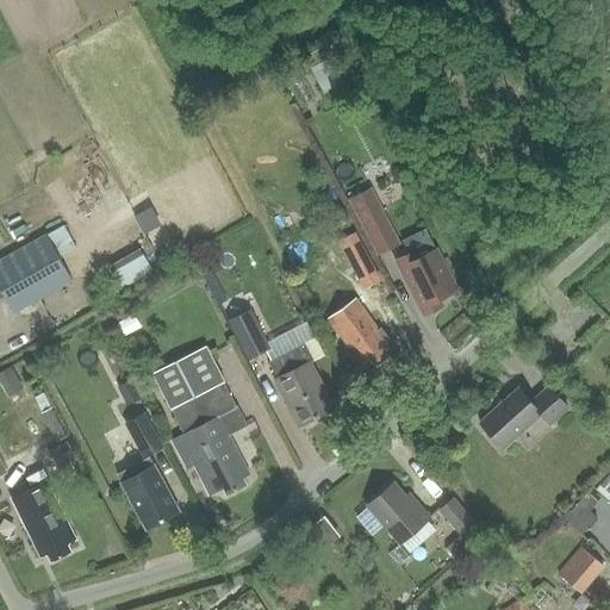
[(359,192),(346,198),(371,243),(391,232),(367,187),(359,192)]
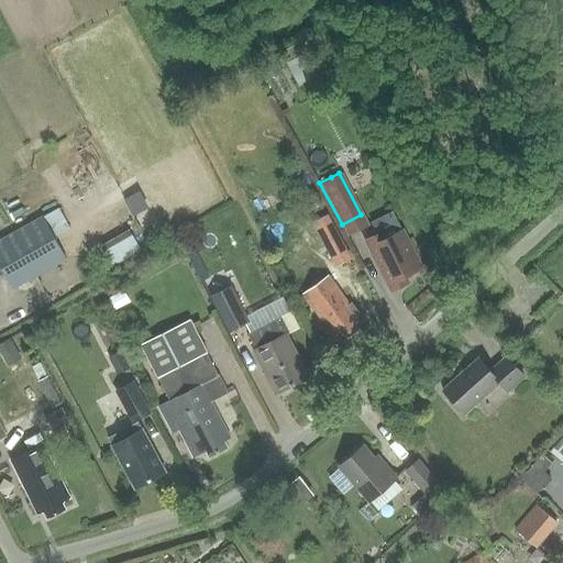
[(0,276),(3,275),(11,290),(66,260),(54,238),(70,229),(59,209),(43,218),(0,241),(0,276)]
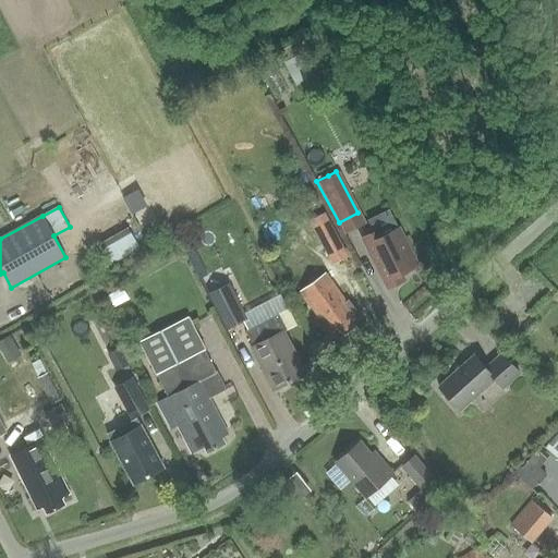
[(326,213),(308,221),(324,250),(341,241),(326,213)]
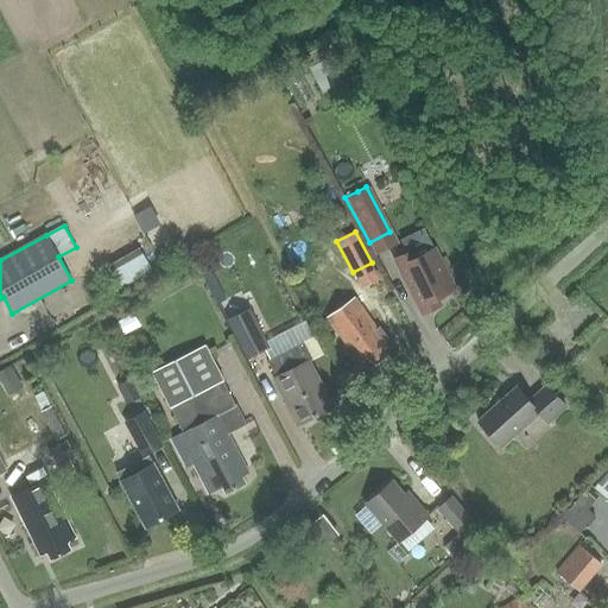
[(132,285),(164,263),(151,242),(118,265),(132,285)]
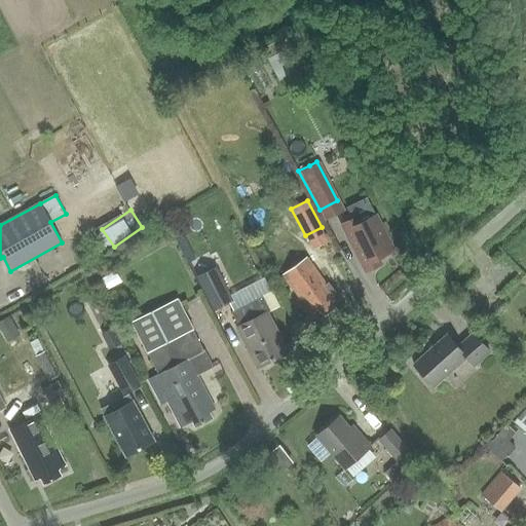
[(366,271),(379,265),(376,259),(391,251),(374,217),(359,224),(355,218),(342,225),(366,271)]
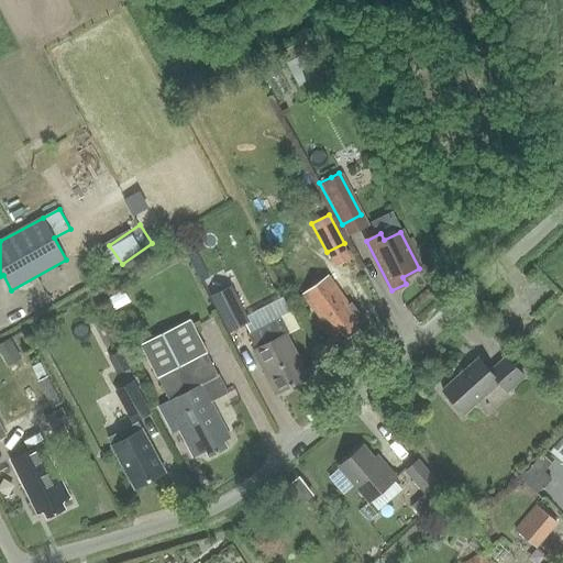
[(354,323),(362,318),(351,302),(348,305),(327,276),(301,294),(332,337),(337,334),(341,341),(359,329),(354,323)]
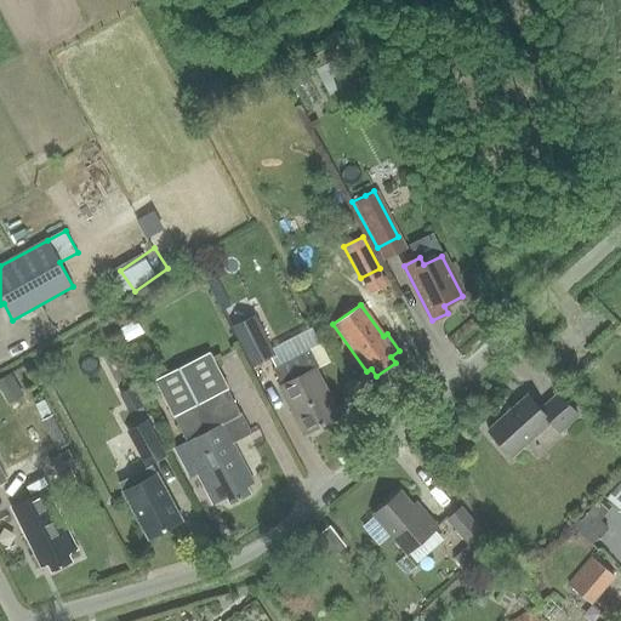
[(252,368),(275,355),(255,315),(232,328),(252,368)]
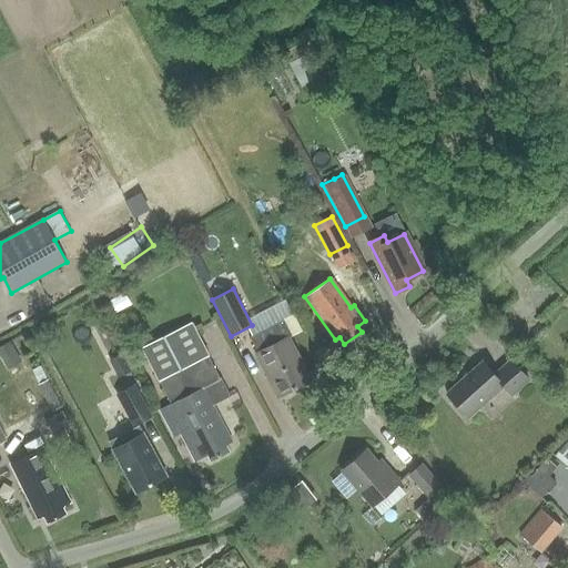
[(283,320),(250,337),(257,352),(255,353),(277,397),(311,379),(288,336),(291,335),(292,336),(301,332),(303,331),(294,314),(293,314),(283,320)]
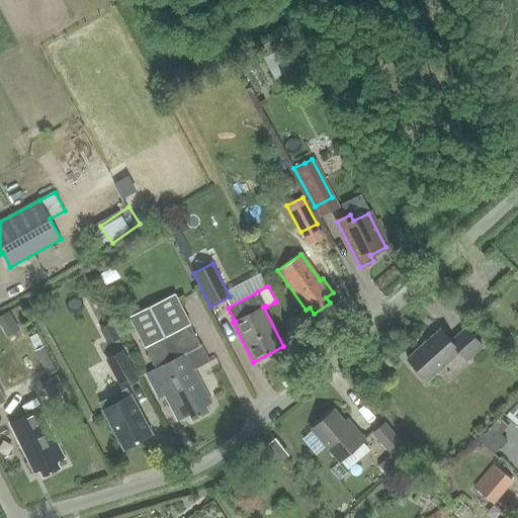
[(205,406),(211,403),(194,369),(209,361),(201,345),(200,345),(175,294),(131,317),(157,368),(146,373),(157,395),(162,392),(177,420),(188,414),(191,420),(208,411),(205,406)]
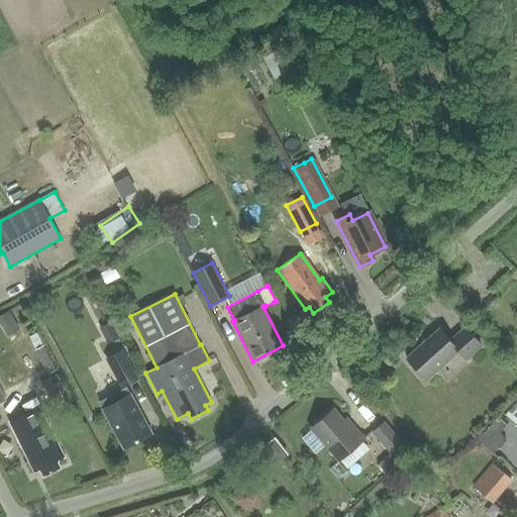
[(10,313),(0,317),(0,324),(6,337),(19,330),(10,313)]
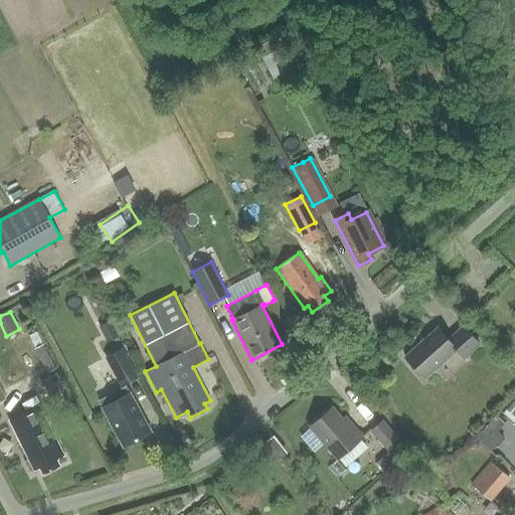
[(110,321),(101,326),(109,343),(118,338),(110,321)]
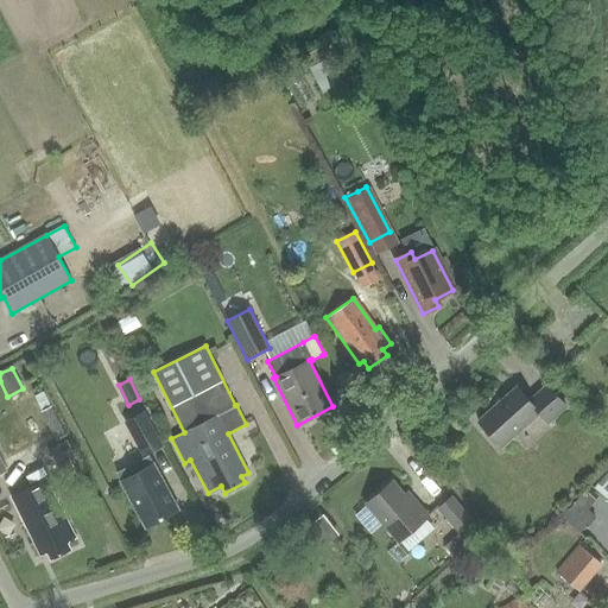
[(499,445),(531,417),(537,412),(546,422),(564,406),(545,385),(527,400),(514,386),(476,420),(499,445)]
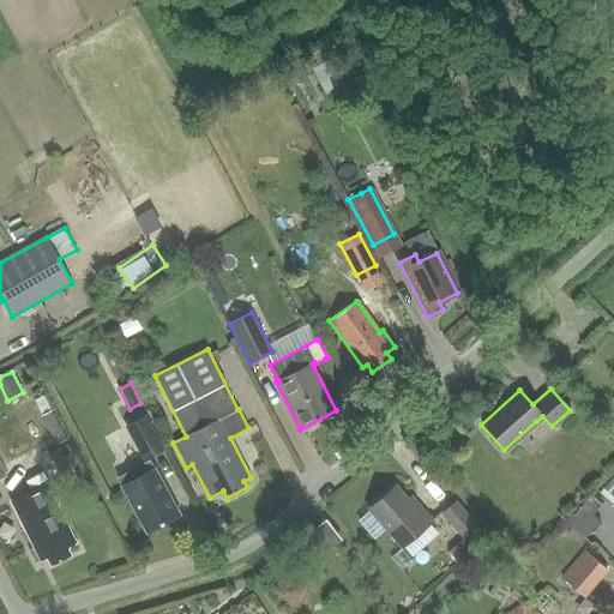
[(52,411),(42,416),(49,431),(60,426),(53,410),(52,411)]
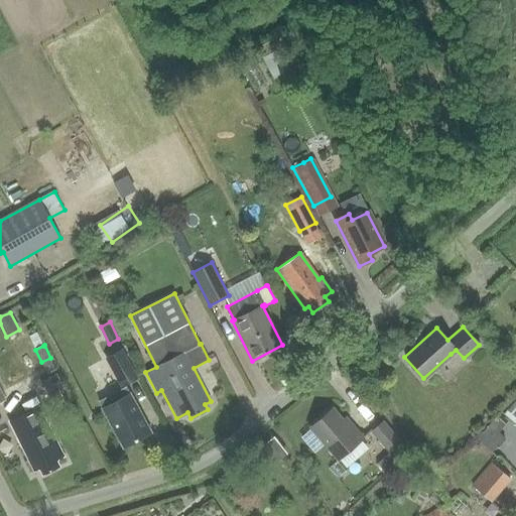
[(140,379),(124,350),(106,359),(122,389),(140,379)]
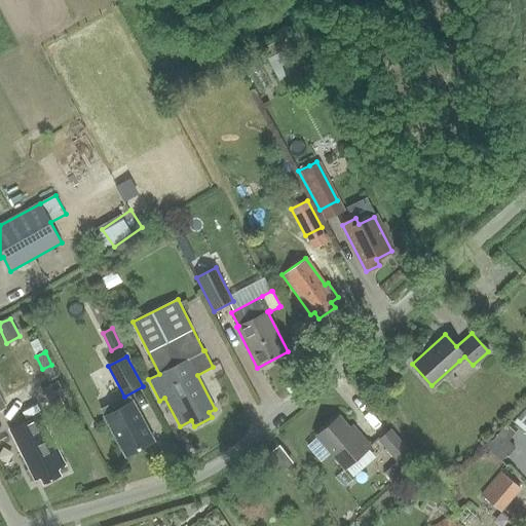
[(58,380),(41,389),(48,401),(64,392),(58,380)]
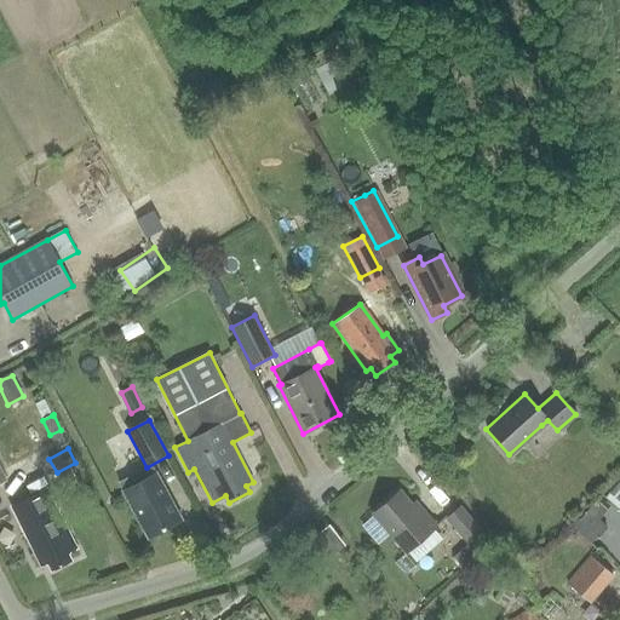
[(70,468),(57,475),(63,486),(76,477),(70,468)]
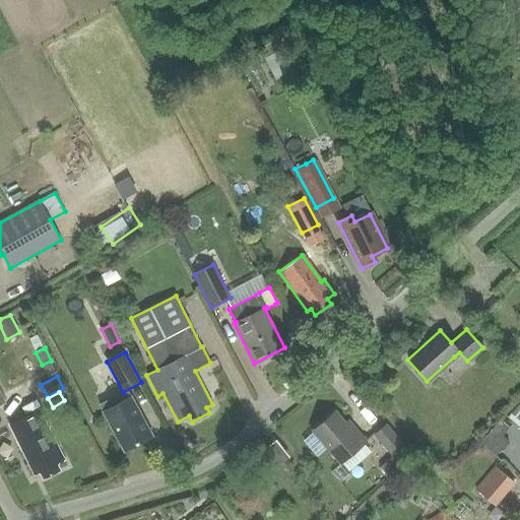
[(114,397),(99,405),(103,413),(118,405),(114,397)]
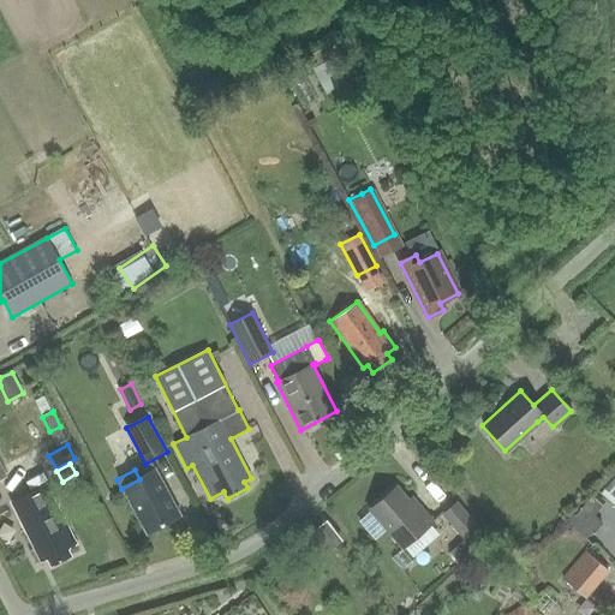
[(147,535),(180,517),(155,471),(139,479),(121,489),(147,535)]
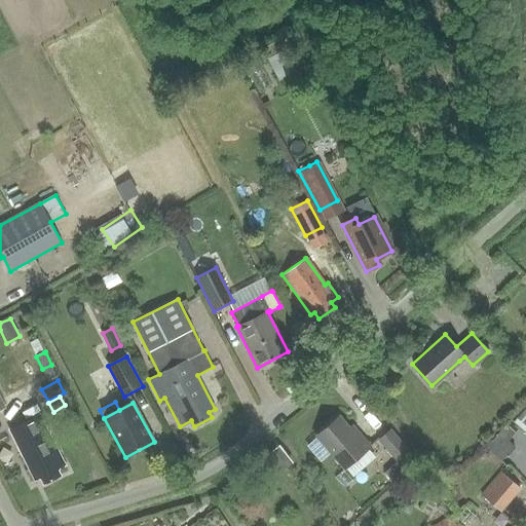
[(58,470),(65,465),(40,415),(10,430),(35,481),(41,478),(44,484),(61,476),(58,470)]
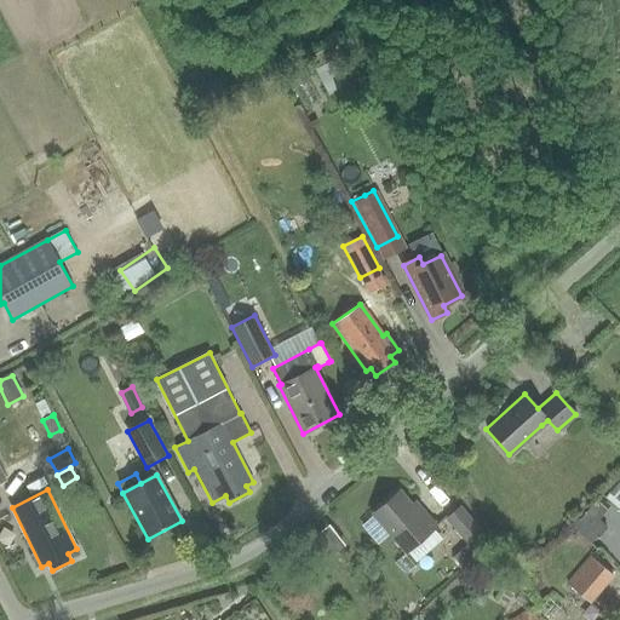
[(372,512),(406,551),(435,526),(422,511),(418,514),(397,491),(372,512)]
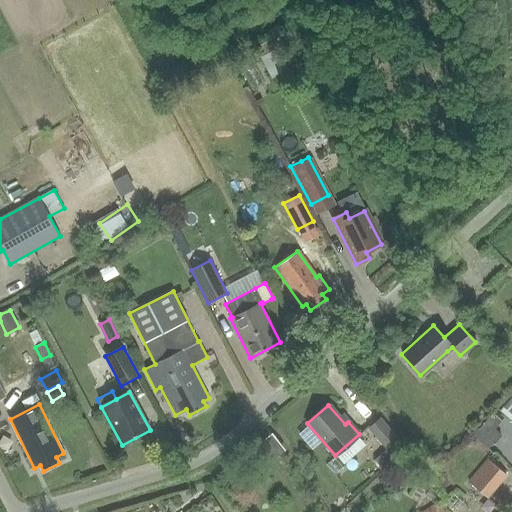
[(399,440),(379,418),(368,429),(387,449),(380,456),(388,464),(403,450),(396,442),(399,440)]
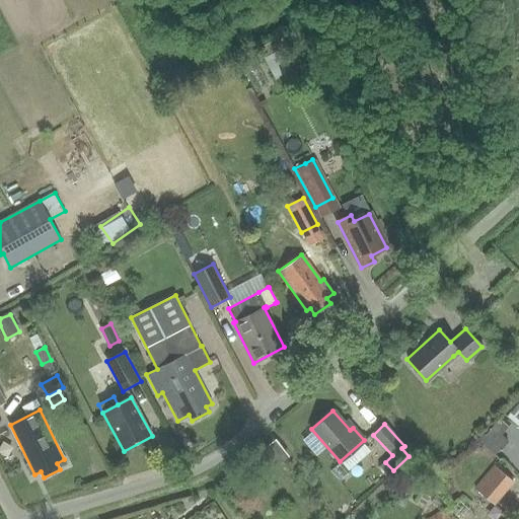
[(493,428),(485,436),(502,451),(509,442),(493,428)]
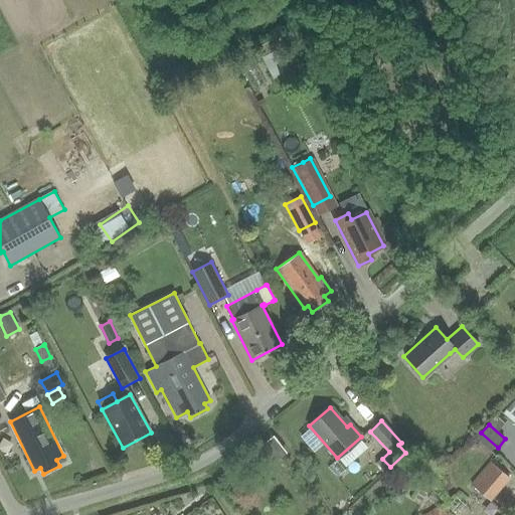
[(382,459),(376,464),(384,472),(390,467),(382,459)]
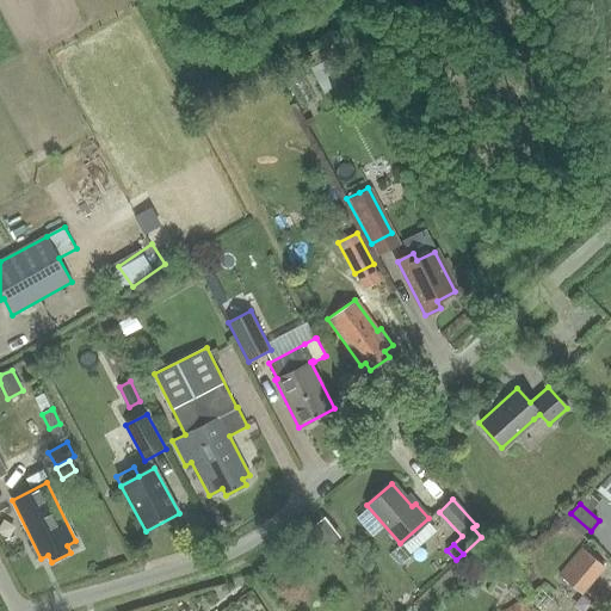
[(603,568),(581,549),(557,575),(579,594),(603,568)]
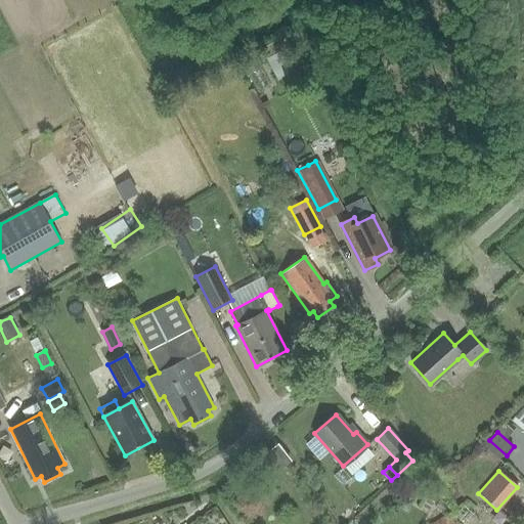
[(455,523),(448,513),(432,523),(455,523)]
